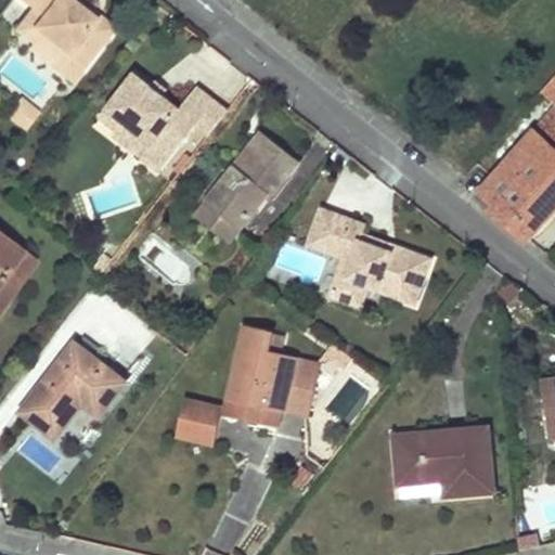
[(36,0),(39,1),(23,22),(40,36),(48,25),(75,47),(63,62),(79,74),(120,21),(104,8),(101,12),(85,0),(36,0)]
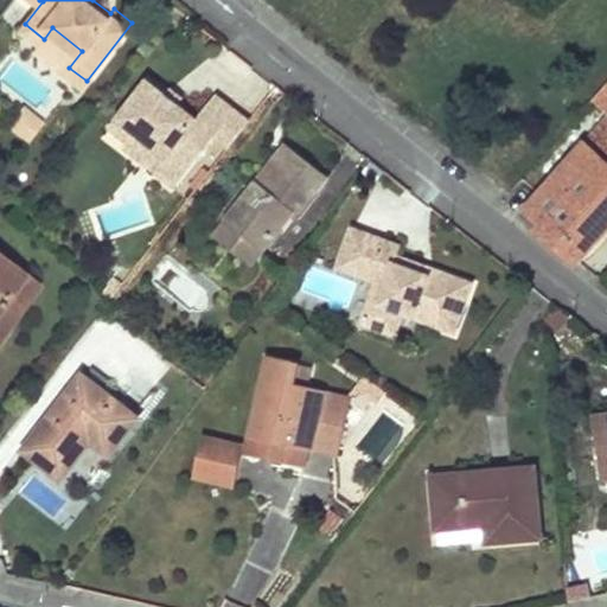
[(52,27),(44,39),(39,44),(69,68),(82,51),(52,27)]
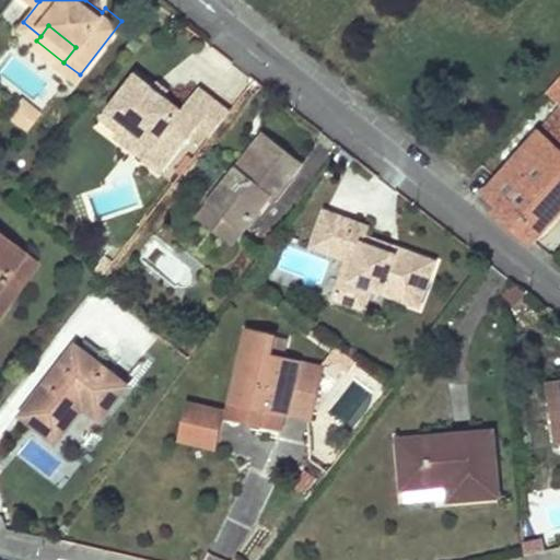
[(210,137),(231,109),(199,85),(184,106),(166,93),(154,84),(137,70),(101,116),(119,130),(126,123),(154,144),(147,154),(164,168),(197,126),(210,137)]
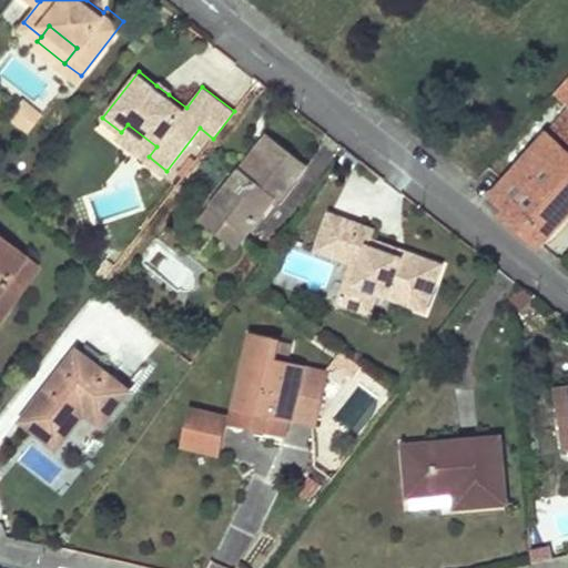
[(567,98),(567,77),(549,98),(559,108),(567,98)]
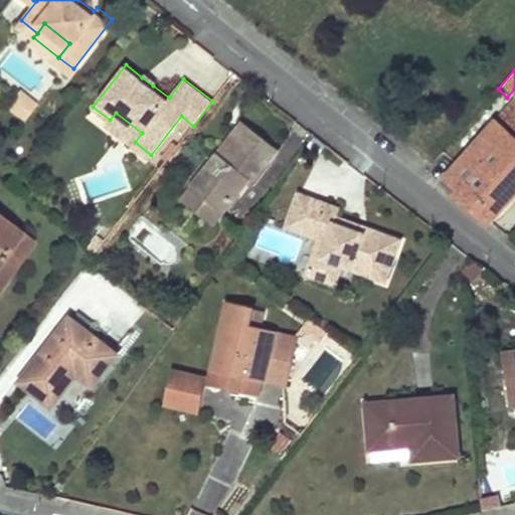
[(142,77),(153,86),(156,80),(146,72),(142,77)]
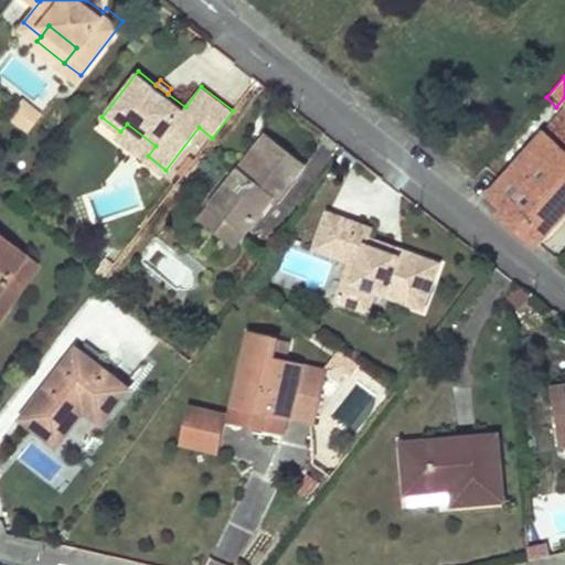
[(29,135),(40,112),(17,100),(6,124),(29,135)]
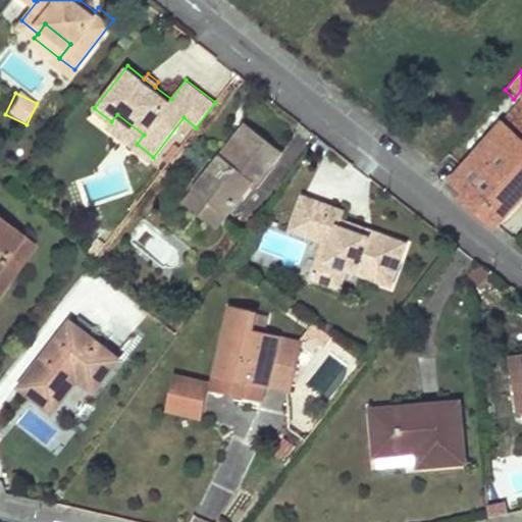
[(521,106),(519,103),(503,121),(514,132),(521,121),(521,106)]
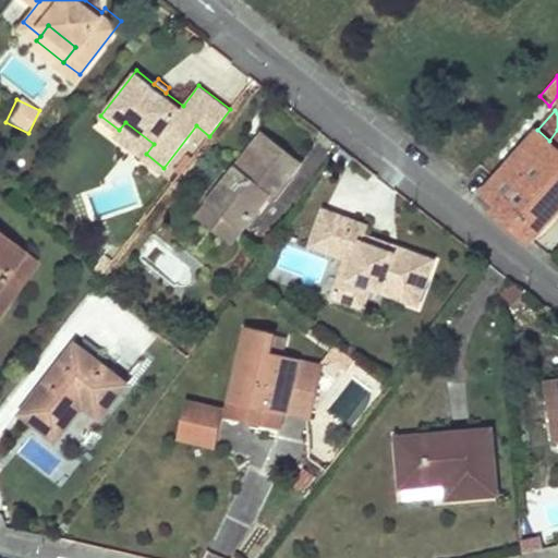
[(125,122),(119,130),(113,136),(160,172),(164,168),(146,154),(154,144),(125,122)]
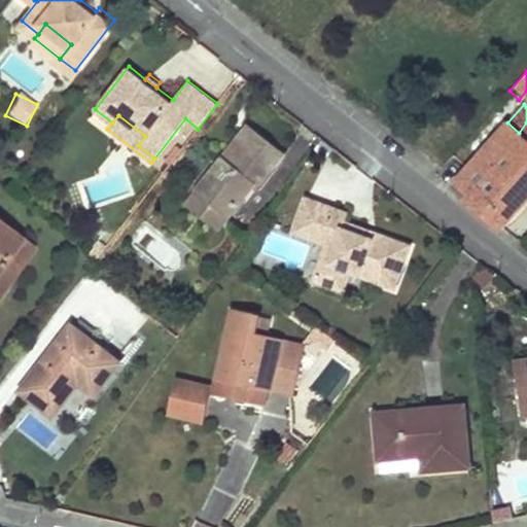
[(501,225),(526,197),(526,123),(519,133),(507,123),(466,169),(454,182),(470,196),(464,202),(498,230),(501,225)]
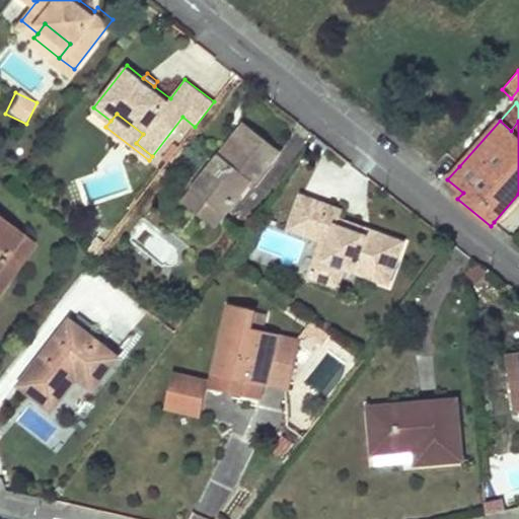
[(249,183),(250,184),(252,186),(278,153),(244,126),(194,189),(225,213),(249,183)]
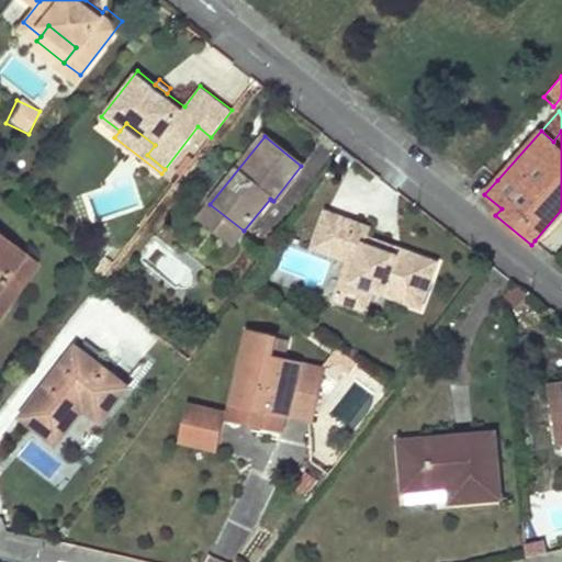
[(244,231),(210,204),(202,215),(236,240),(244,231)]
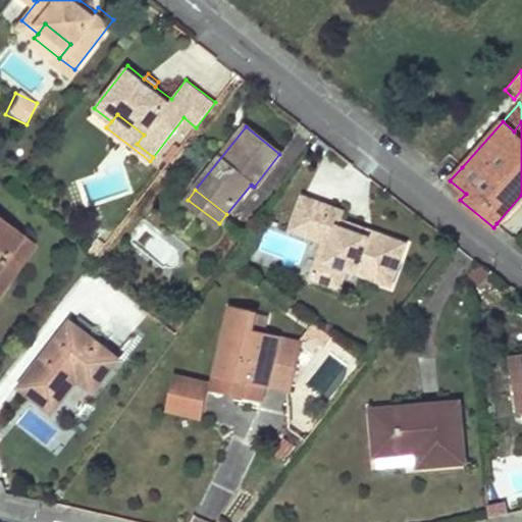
[(344,209),(303,194),(291,228),(323,240),(311,276),(341,286),(348,268),(392,283),(406,242),(369,227),(367,236),(338,225),(342,218),(344,209)]
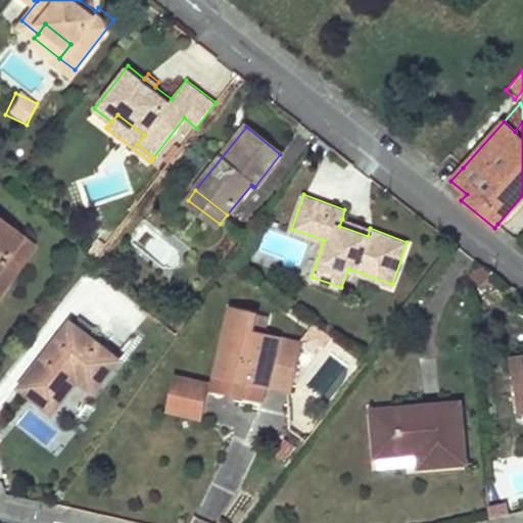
[(368,236),(370,228),(342,219),(339,226),(368,236)]
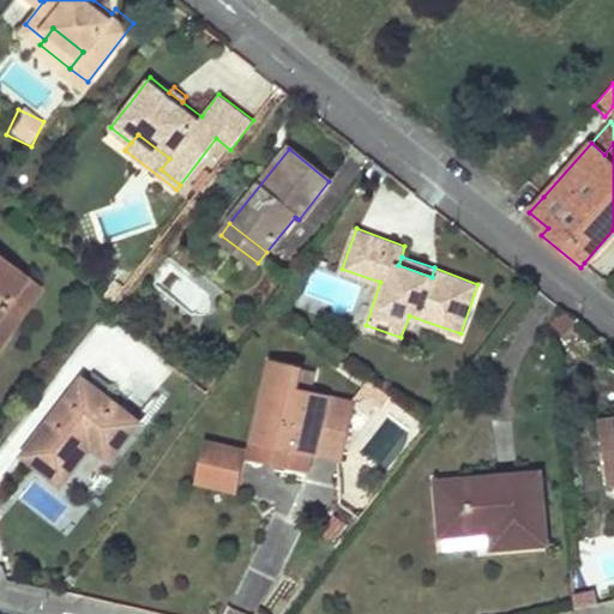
[(0,311),(5,305),(23,280),(0,262),(0,311)]
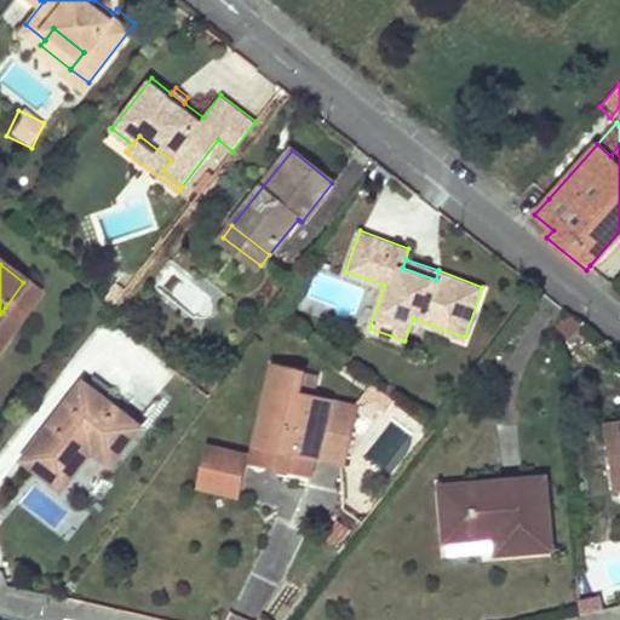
[(0,344),(38,293),(23,282),(5,308),(0,314),(0,344)]
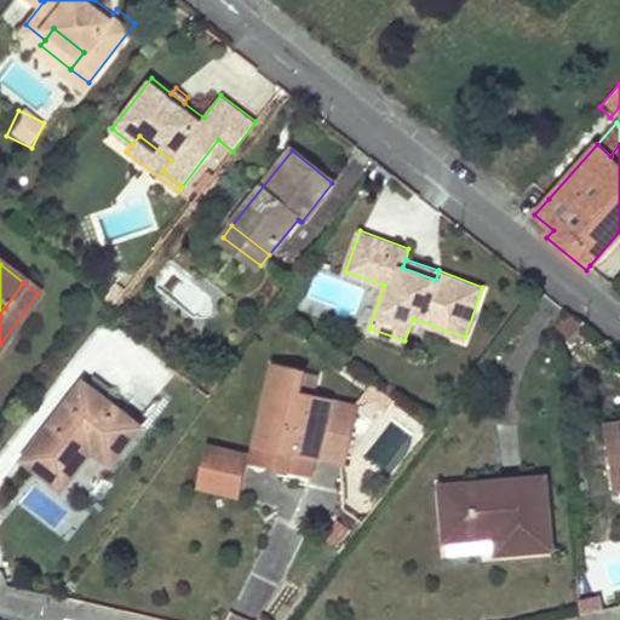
[(354,402),(332,397),(310,392),(315,372),(270,361),(252,437),(248,449),(288,460),(292,447),(311,451),(340,458),(354,402)]
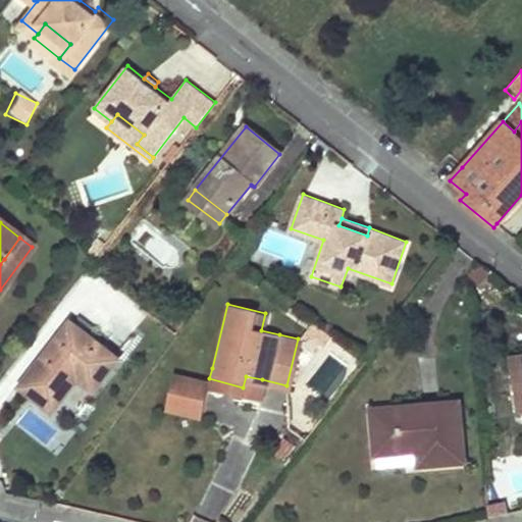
[(315,342),(322,331),(305,319),(297,331),(304,333),(315,342)]
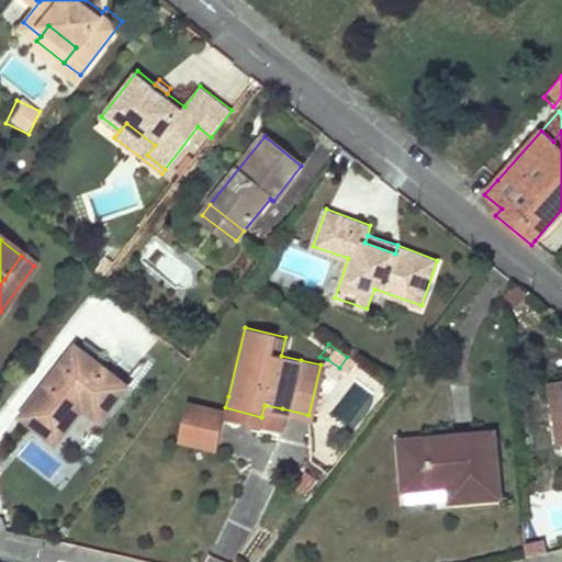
[(126,391),(74,350),(20,419),(55,447),(81,412),(100,427),(126,391)]
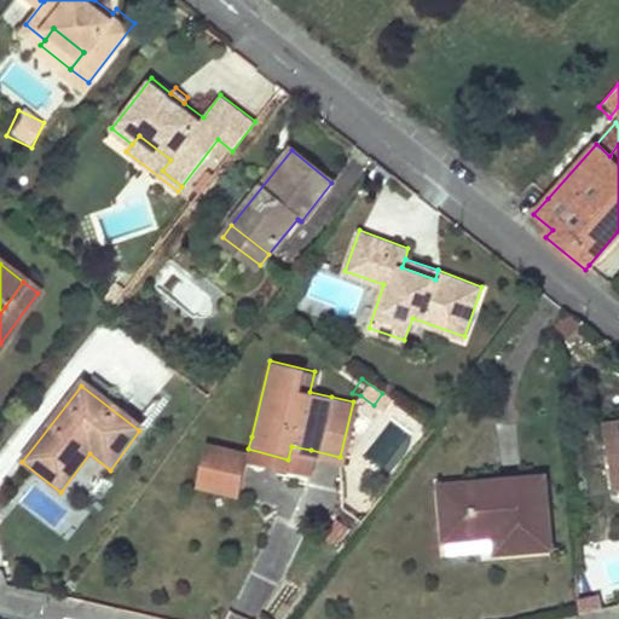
[(618,421),(603,424),(606,447),(614,446),(618,474),(618,421)]
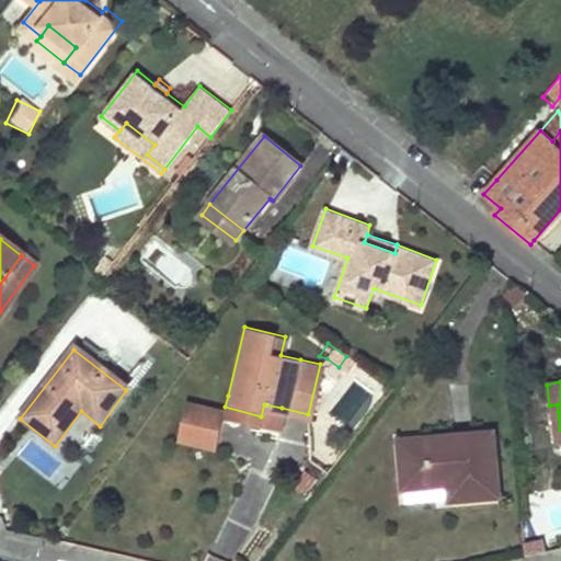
[(215,454),(225,414),(187,404),(176,444),(215,454)]
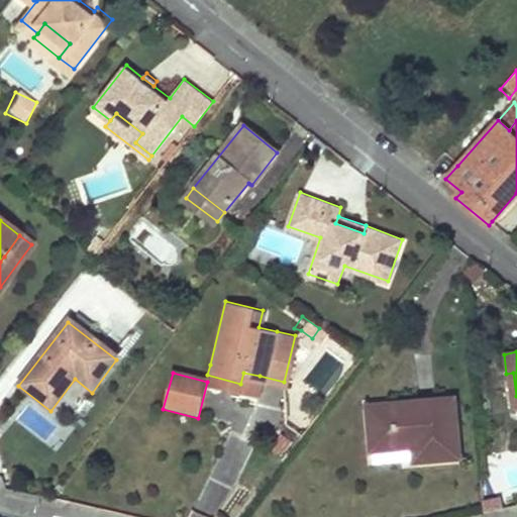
[(257,388),(260,376),(243,373),(240,384),(257,388)]
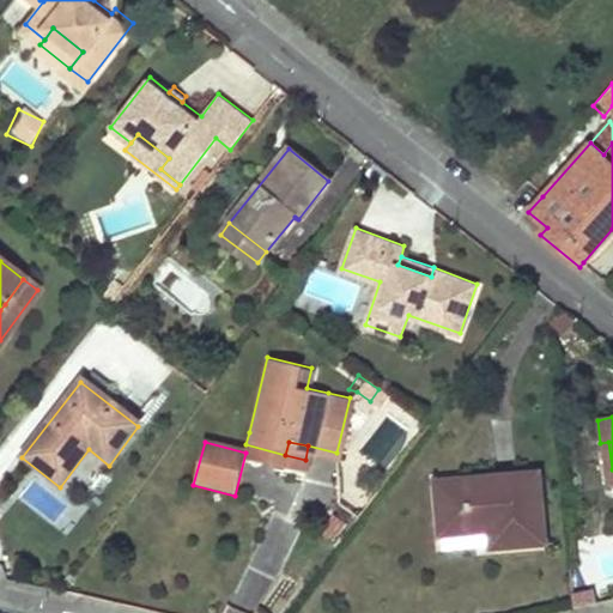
[(612,469),(608,442),(600,443),(607,489),(612,487),(612,469)]
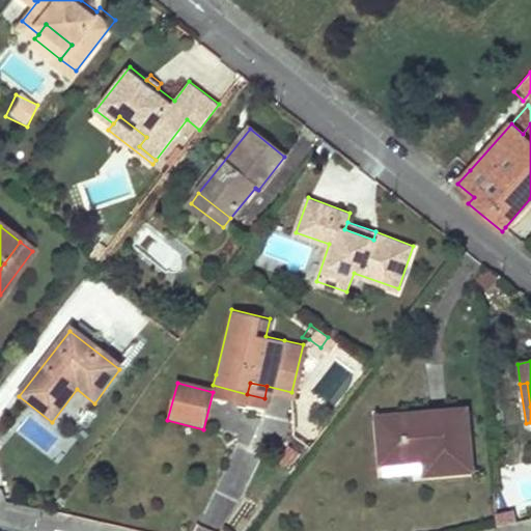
[(473,472),(469,441),(466,410),(395,418),(396,425),(379,427),(383,466),(423,462),(424,477),(473,472)]
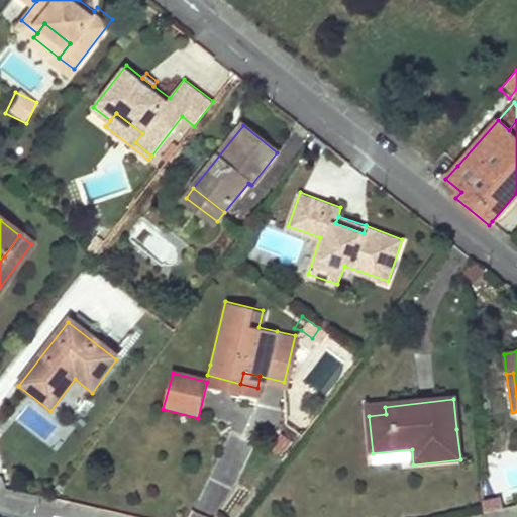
[(386,414),(385,407),(368,409),(369,416),(386,414)]
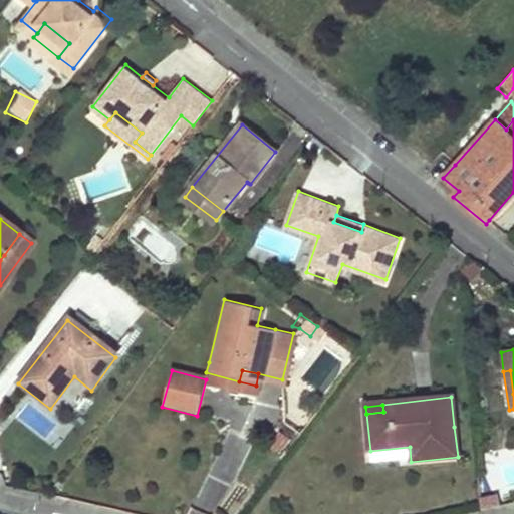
[(499,503),(497,492),(484,495),(486,506),(499,503)]
